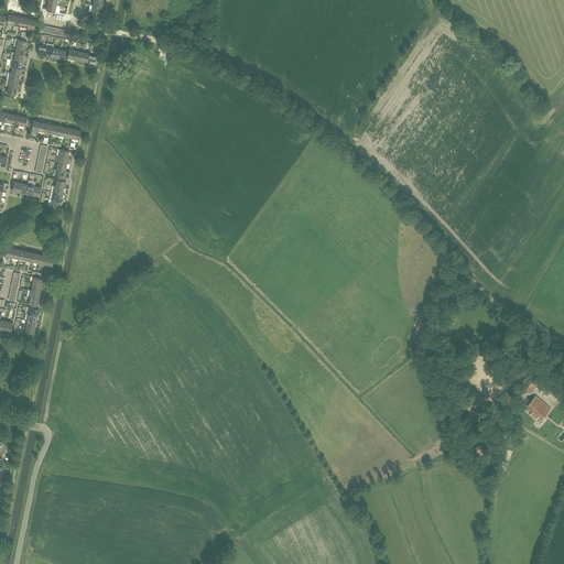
[(55,12),(56,4),(47,3),(46,10),(55,12)]
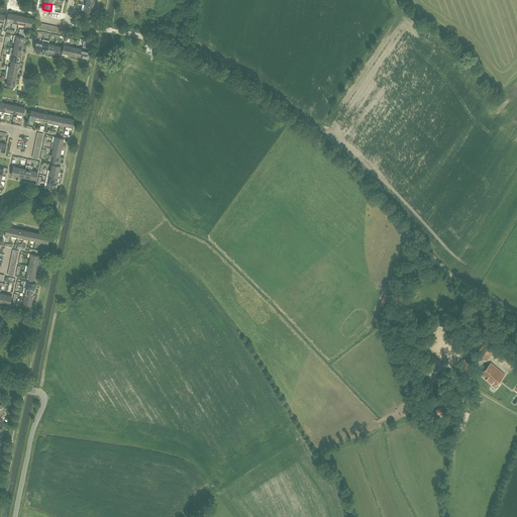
[(91,19),(92,13),(84,11),(83,15),(81,14),(80,17),(91,19)]
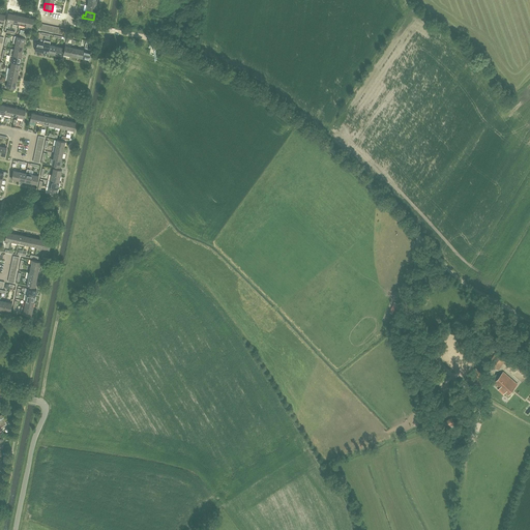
[(12,23),(15,15),(8,13),(6,22),(12,23)]
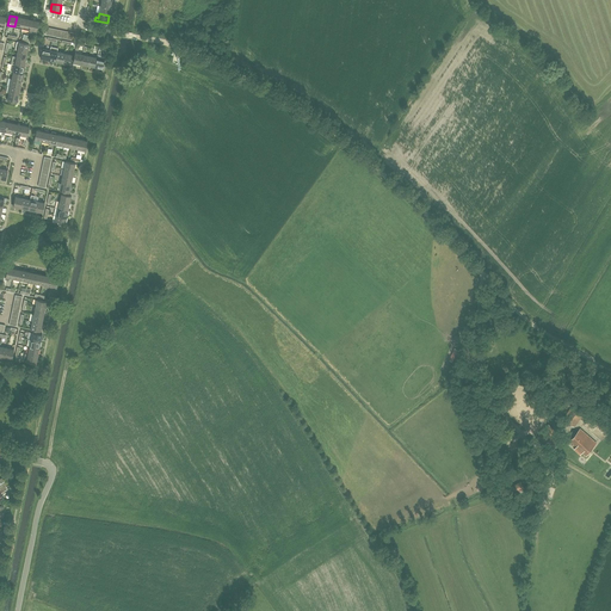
[(31,20),(29,30),(37,31),(39,22),(31,20)]
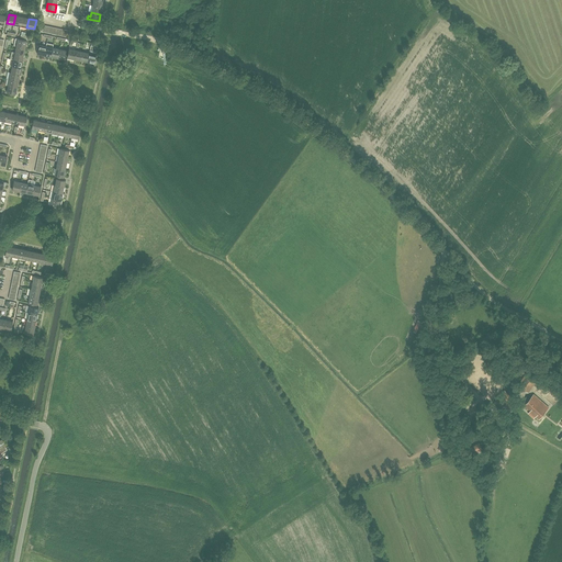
[(44,55),(46,46),(40,45),(37,54),(44,55)]
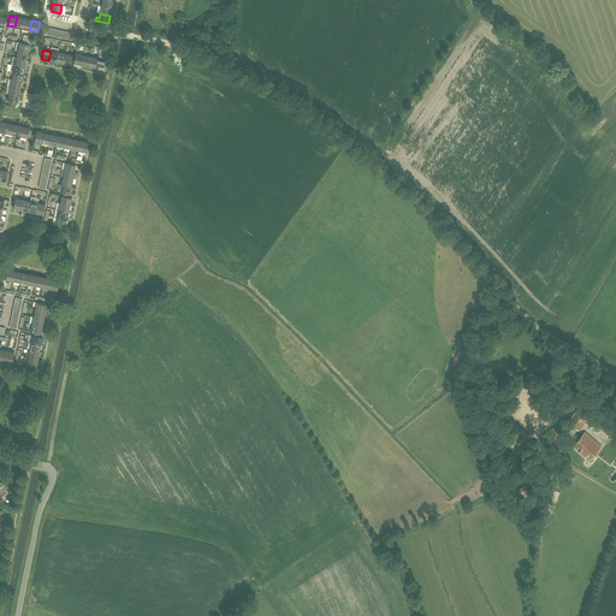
[(104,70),(106,59),(106,55),(101,54),(102,51),(100,51),(98,58),(96,67),(104,70)]
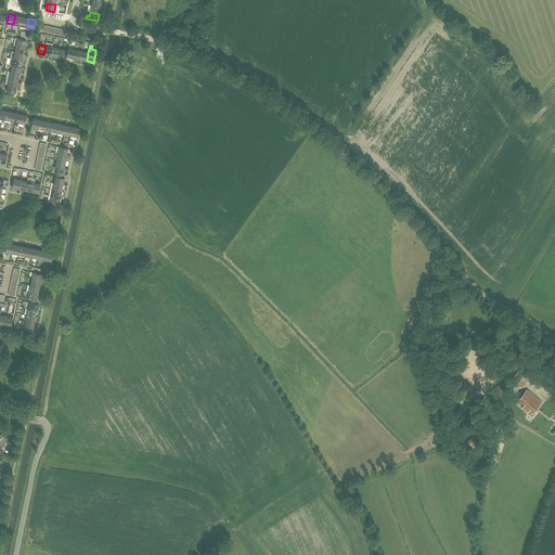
[(73,59),(75,50),(68,48),(66,56),(73,59)]
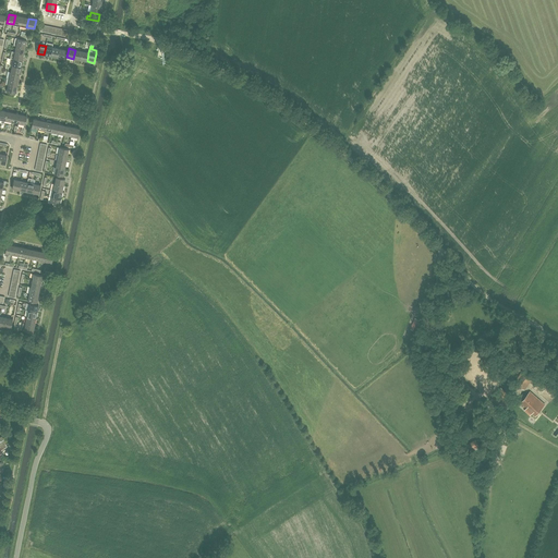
[(59,49),(57,58),(64,59),(65,50),(59,49)]
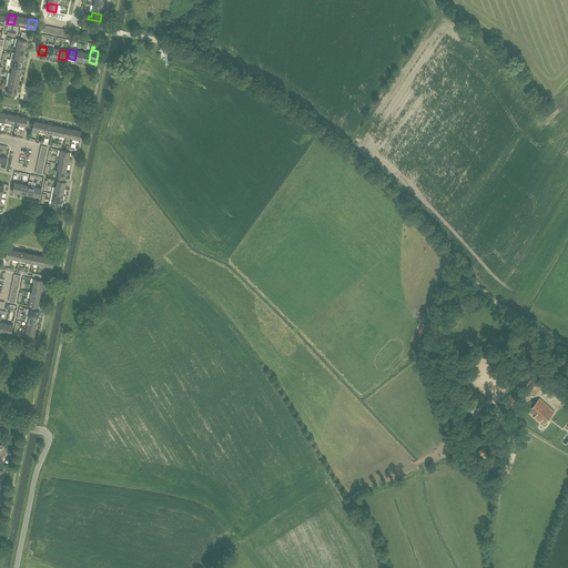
[(21,69),(23,62),(13,60),(11,59),(9,66),(12,67),(21,69)]
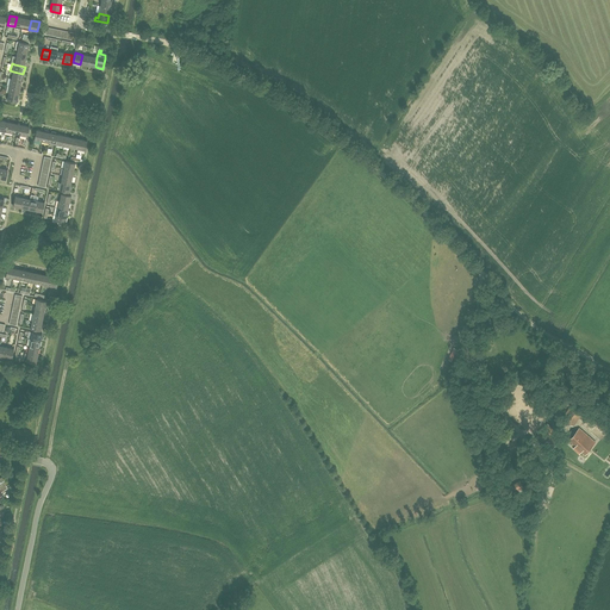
[(17,103),(18,95),(8,93),(7,100),(17,103)]
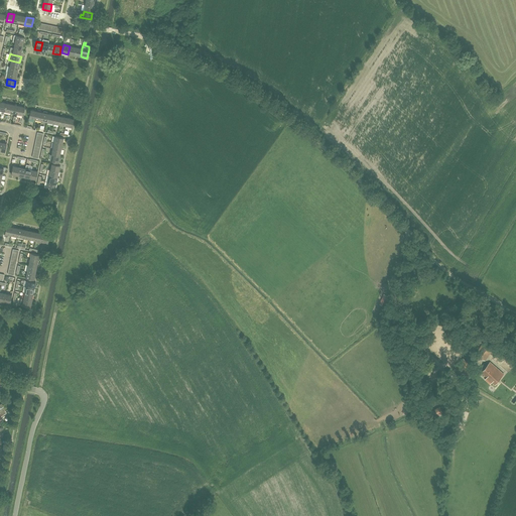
[(35,119),(37,111),(30,110),(29,118),(35,119)]
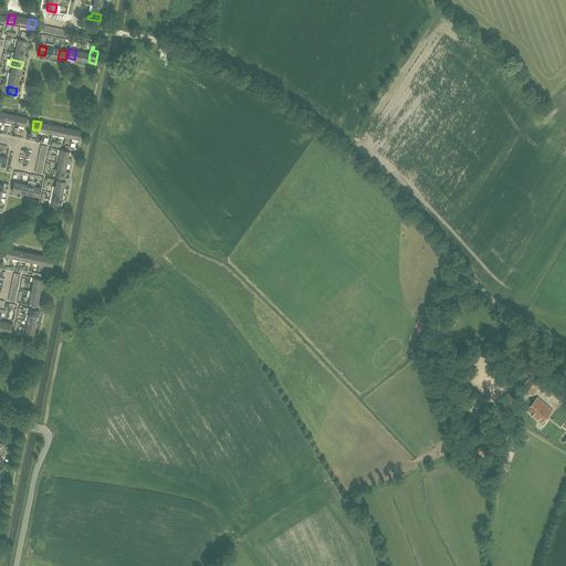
[(74,129),(72,138),(80,139),(81,130),(74,129)]
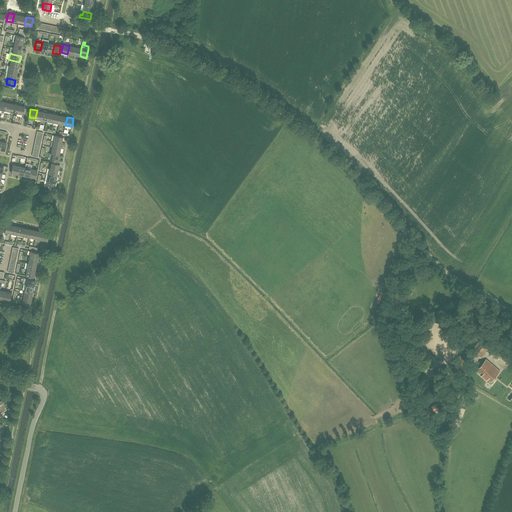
[(54,141),(62,143),(63,137),(55,135),(54,141)]
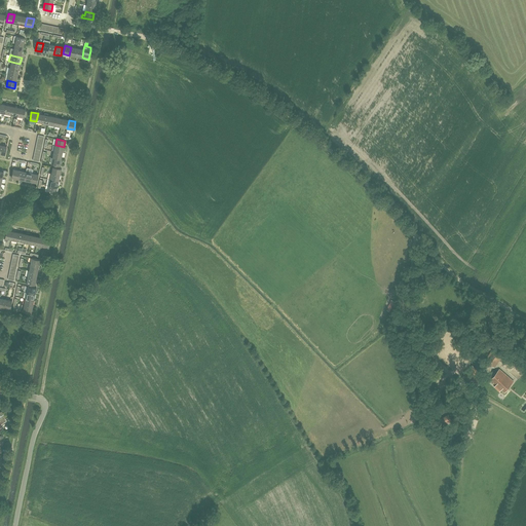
[(60,165),(61,159),(52,157),(51,164),(60,165)]
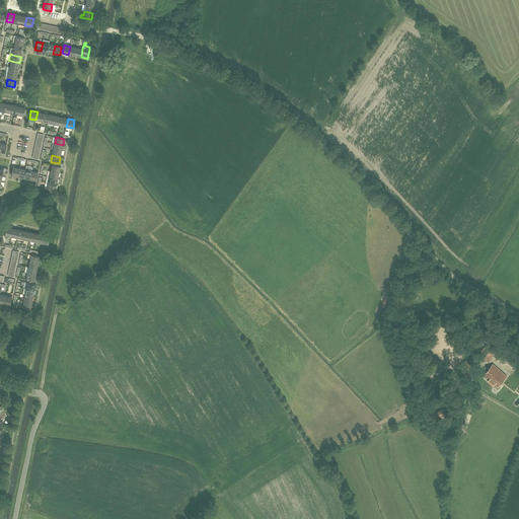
[(51,171),(59,172),(61,166),(53,164),(51,171)]
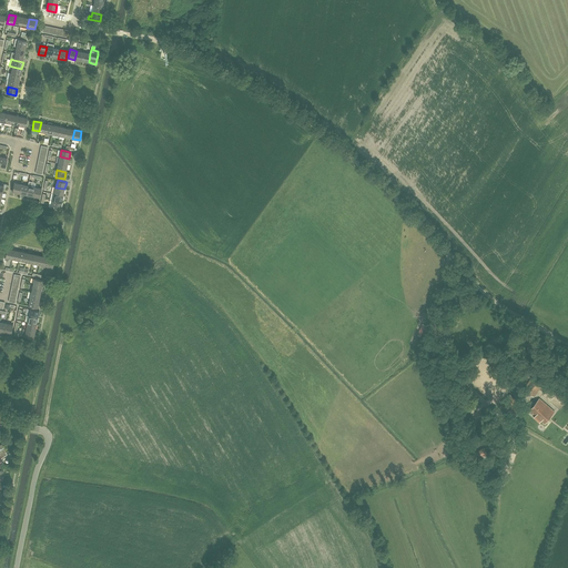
[(19,193),(21,184),(14,183),(12,192),(19,193)]
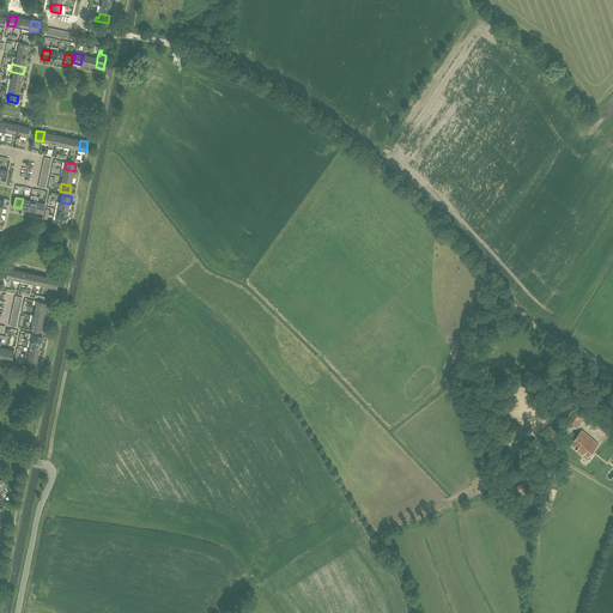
[(37,202),(36,212),(43,213),(46,204),(37,202)]
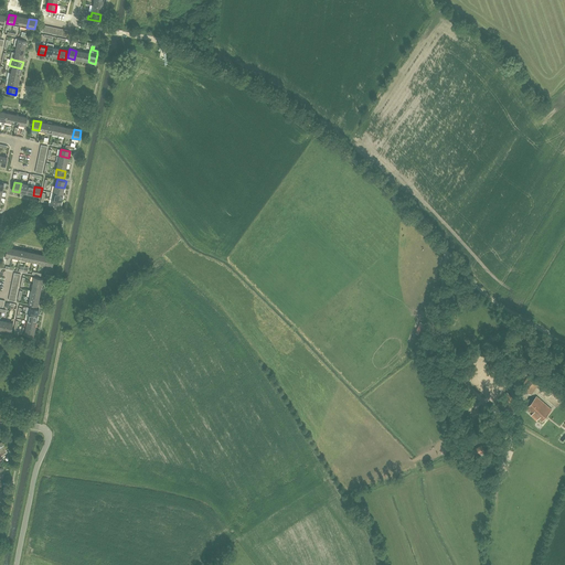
[(60,209),(62,201),(53,200),(51,206),(60,209)]
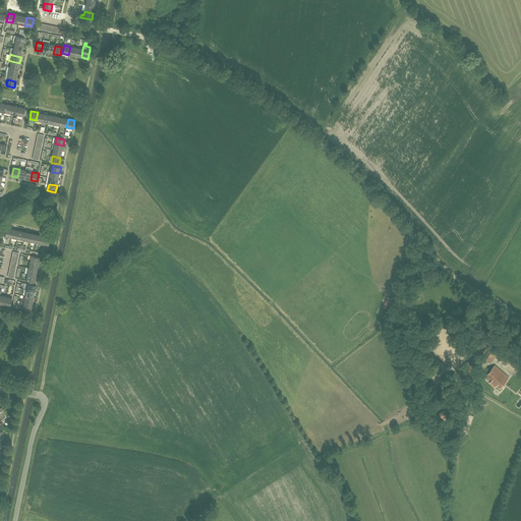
[(11,237),(13,229),(6,228),(5,236),(11,237)]
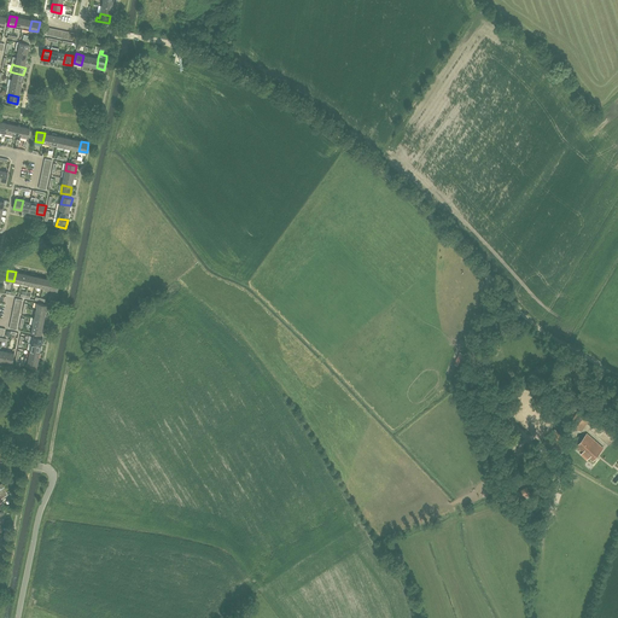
[(52,280),(50,290),(58,291),(59,281),(52,280)]
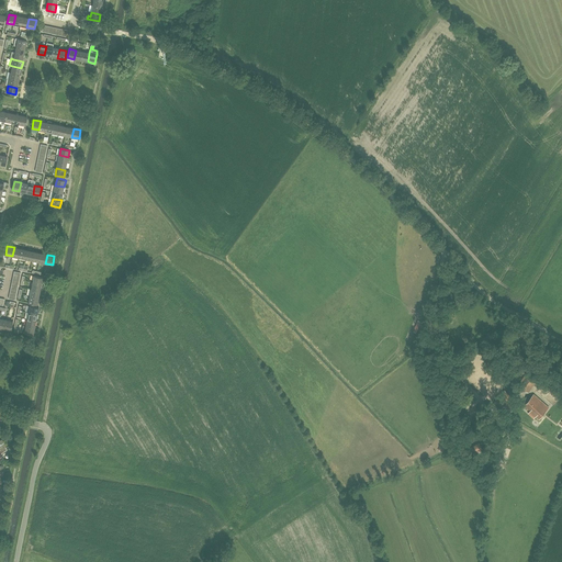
[(6,319),(4,329),(11,330),(13,322),(6,319)]
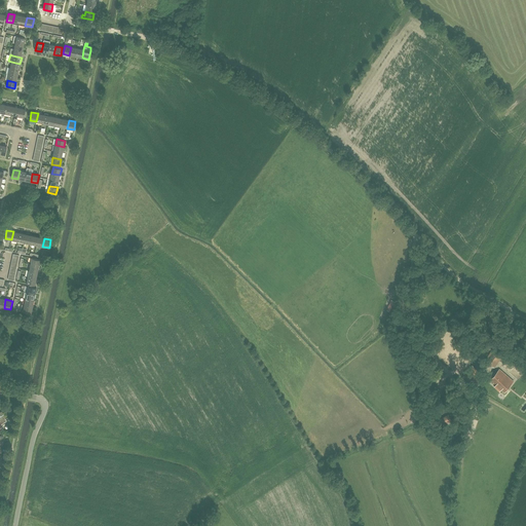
[(31,313),(33,306),(25,305),(23,311),(31,313)]
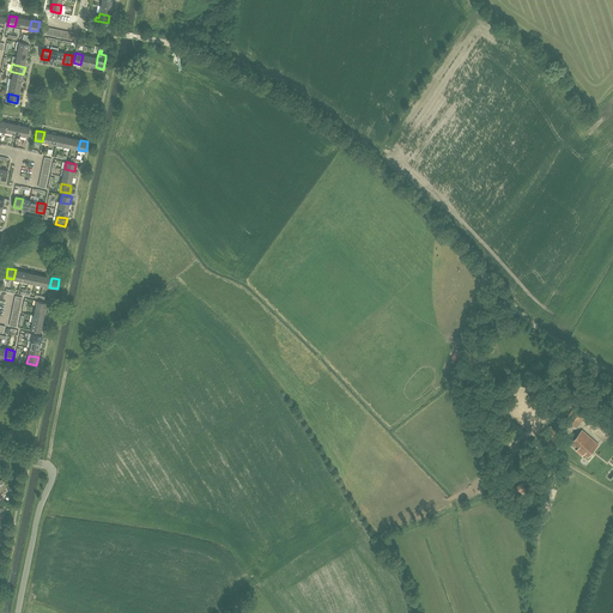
[(572,411),(565,420),(576,428),(583,418),(572,411)]
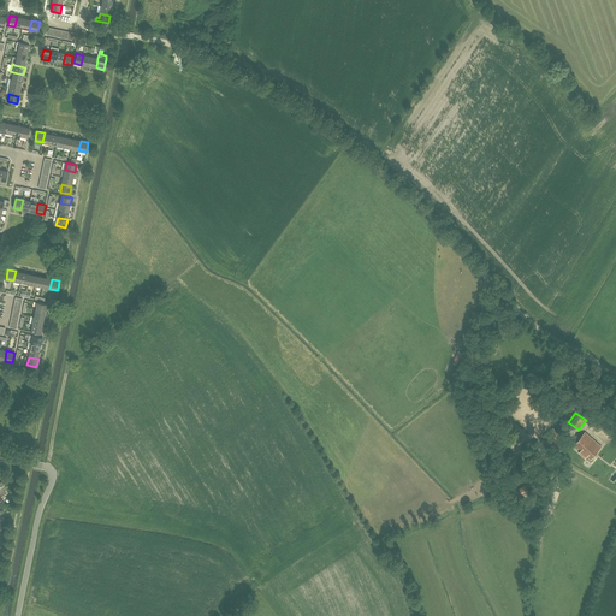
[(543,440),(555,451),(561,445),(555,440),(560,433),(554,428),(543,440)]
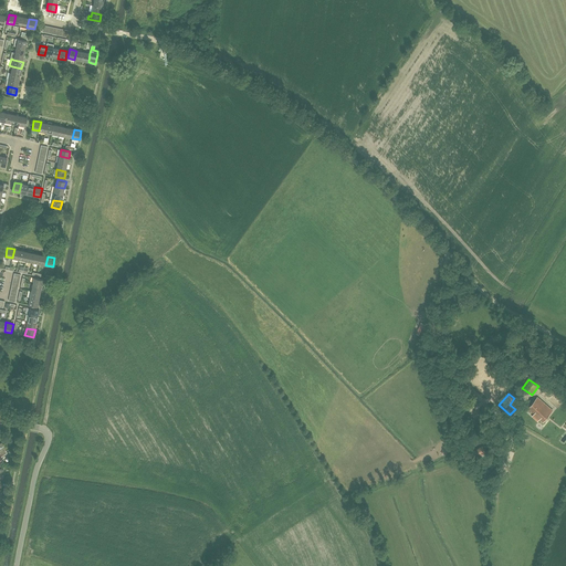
[(538,421),(540,419),(543,422),(553,410),(537,397),(528,409),(534,413),(532,416),(538,421)]
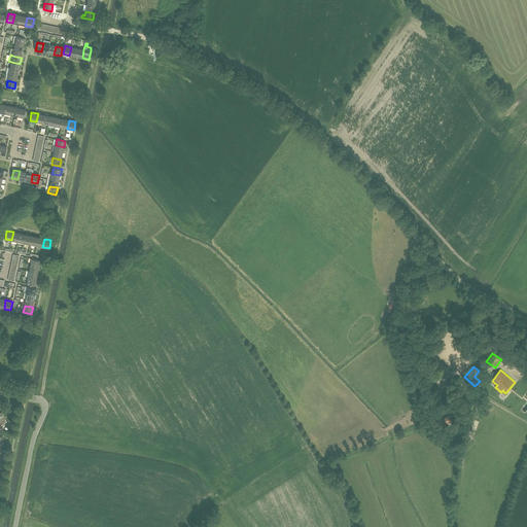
[(440,419),(444,427),(452,422),(448,415),(440,419)]
